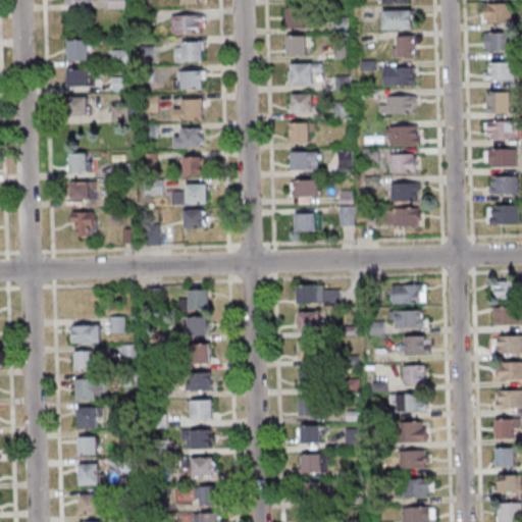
[(517,3),(483,3),(483,21),(517,21),(517,3)]
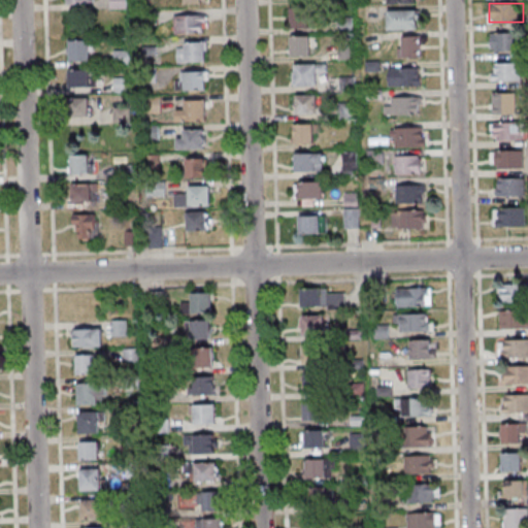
[(291,7),(291,28),(309,28),(309,7),(291,7)]
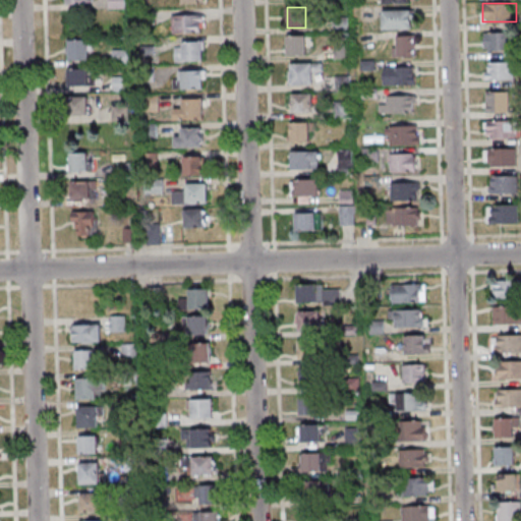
[(413,10),(383,10),(383,29),(413,29),(413,10)]
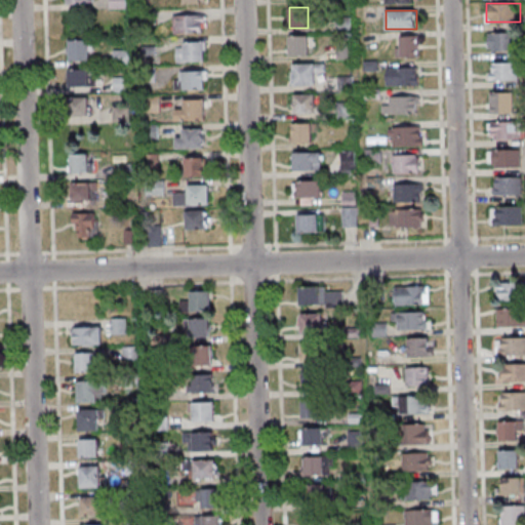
[(206,14),(173,14),(173,33),(206,33),(206,14)]
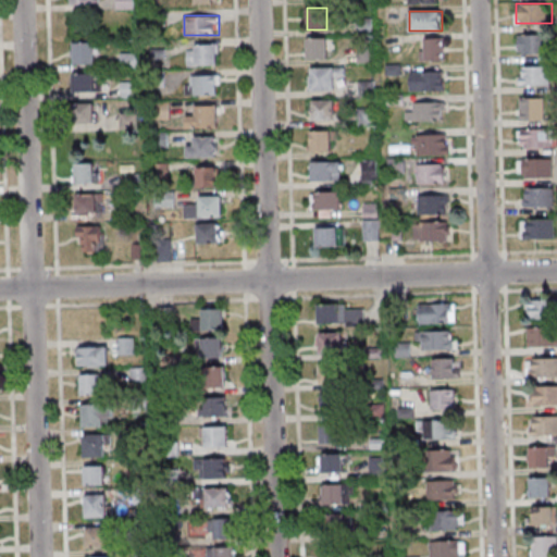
[(545,53),(545,35),(518,35),(518,53),(545,53)]
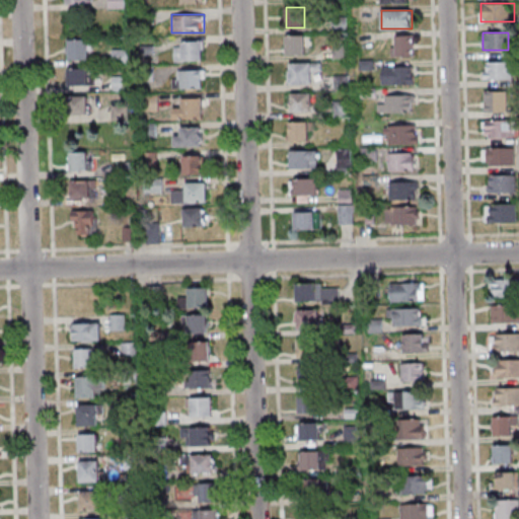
[(306,55),(306,34),(286,34),(286,55),(306,55)]
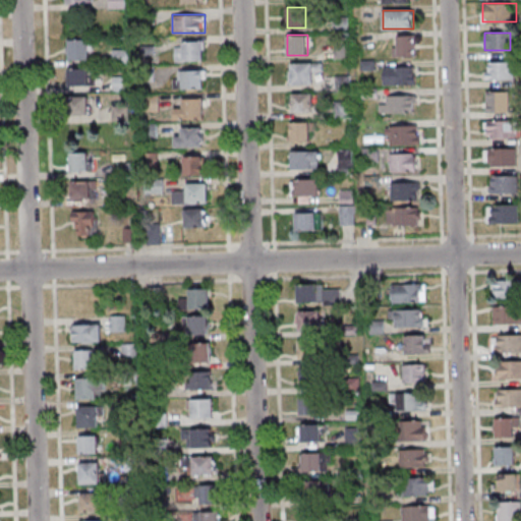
[(416,56),(416,36),(395,36),(395,56),(416,56)]
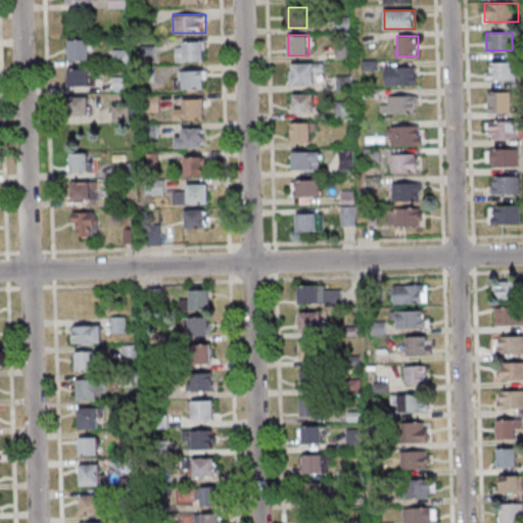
[(69,60),(90,60),(90,39),(69,39),(69,60)]
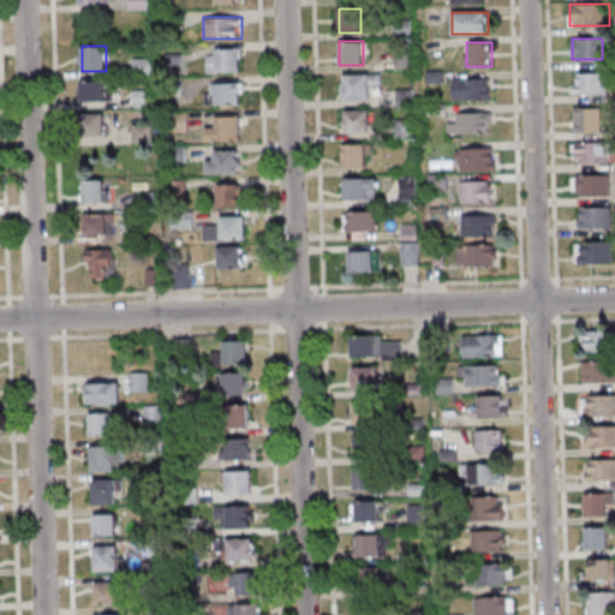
[(240,48),(208,48),(208,72),(240,72),(240,48)]
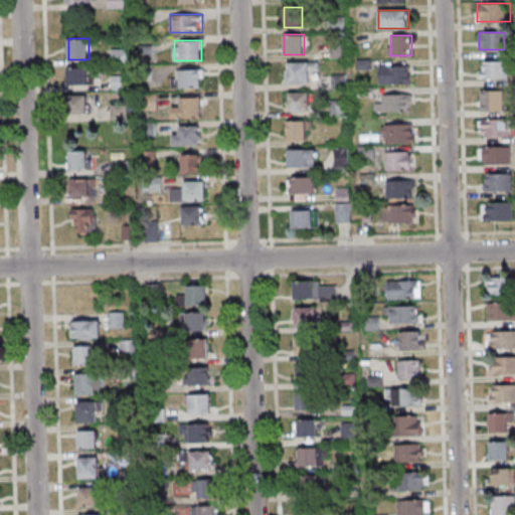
[(507,60),(481,60),(481,78),(507,78),(507,60)]
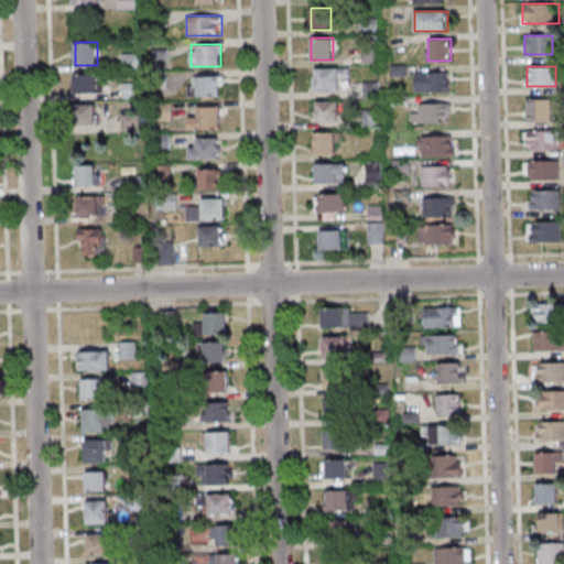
[(315,91),(338,91),(338,77),(348,77),(348,67),(315,67),(315,91)]
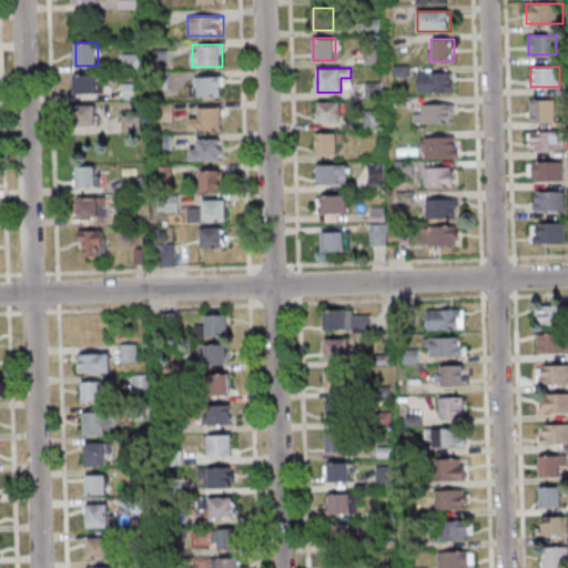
[(454,91),(454,72),(418,72),(418,91),(454,91)]
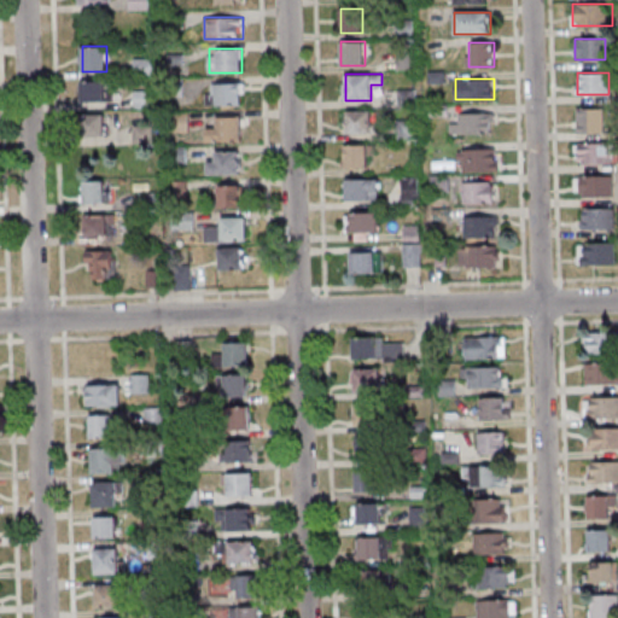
[(112,80),(82,80),(82,101),(112,101),(112,80)]
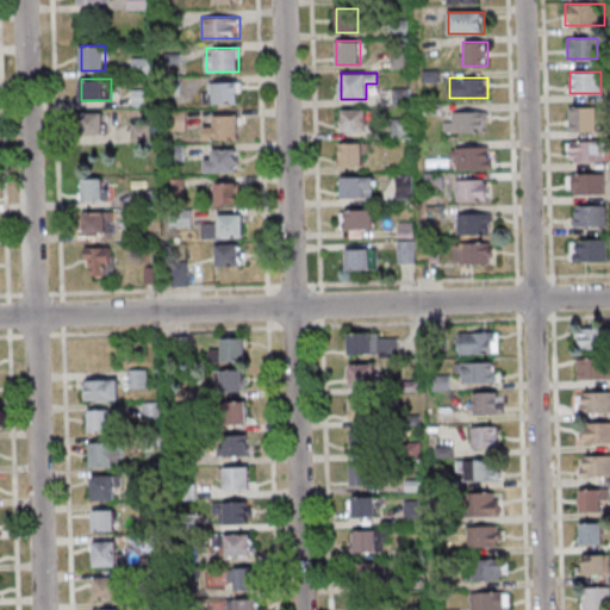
[(240,81),(204,81),(204,103),(240,103),(240,81)]
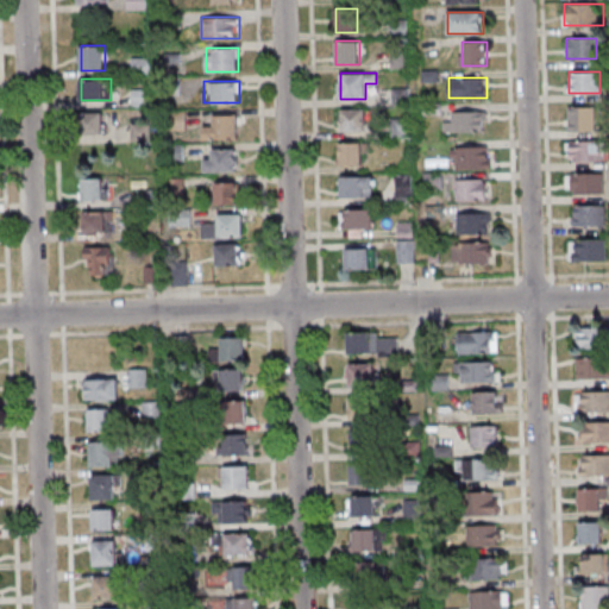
[(569,130),(595,130),(595,106),(569,106),(569,130)]
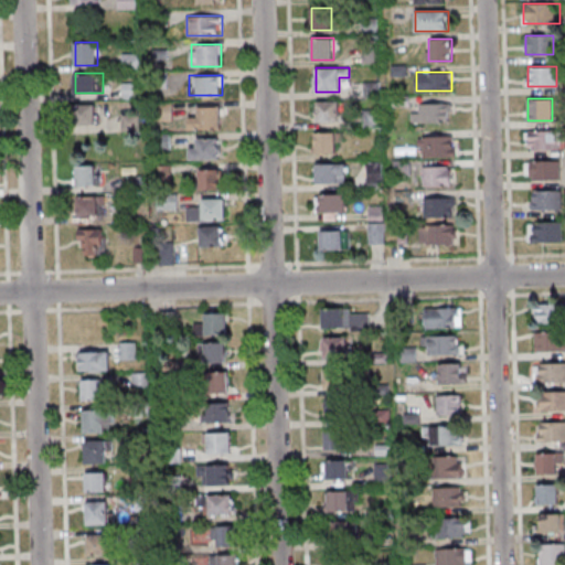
[(343,121),(343,100),(317,100),(317,121),(343,121)]
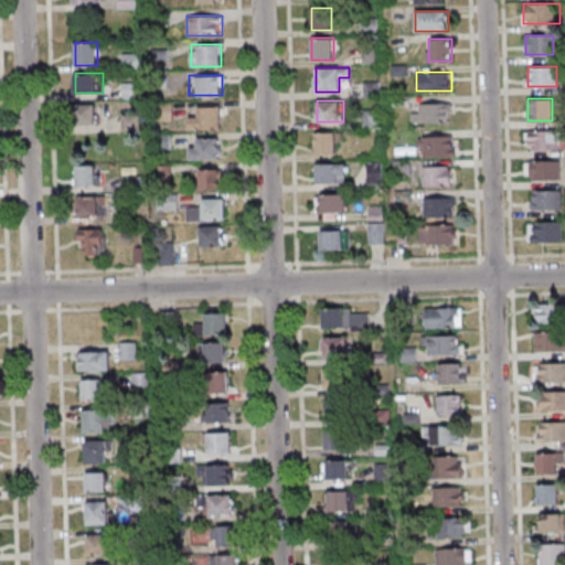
[(96,124),(96,103),(78,103),(78,124),(96,124)]
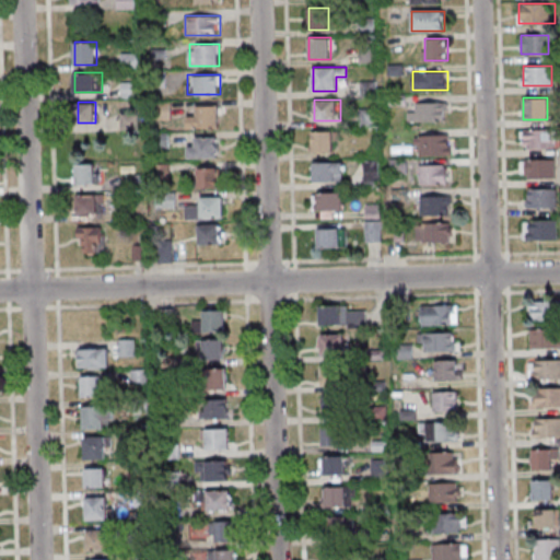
[(451,118),(451,102),(417,102),(417,118),(451,118)]
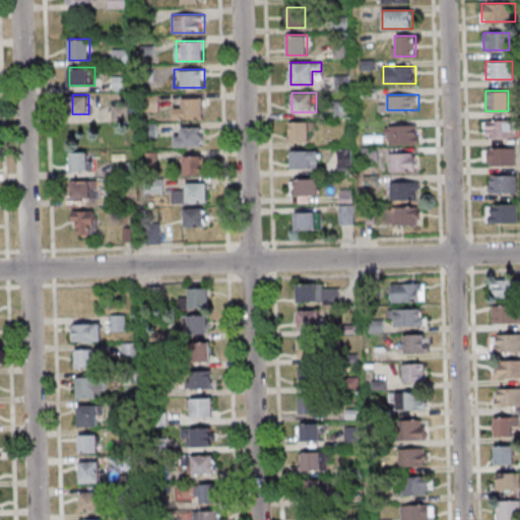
[(203,98),(184,98),(184,108),(175,108),(175,118),(203,118),(203,98)]
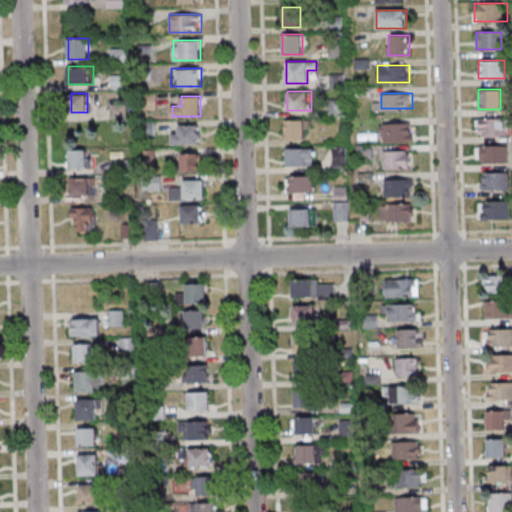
[(344,100),(330,100),(330,115),(344,115),(344,100)]
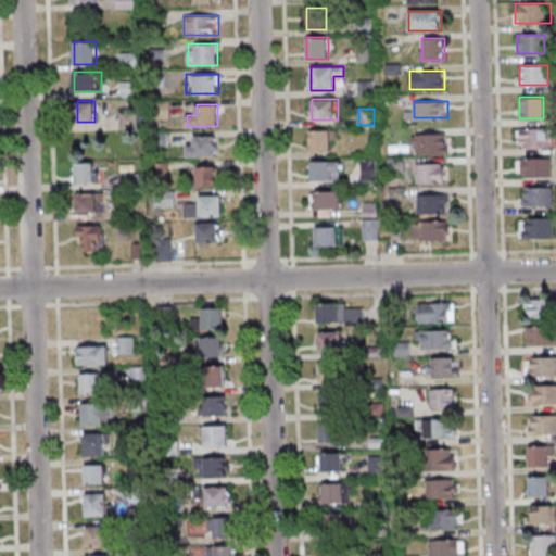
[(119,128),(137,128),(137,113),(119,113),(119,128)]
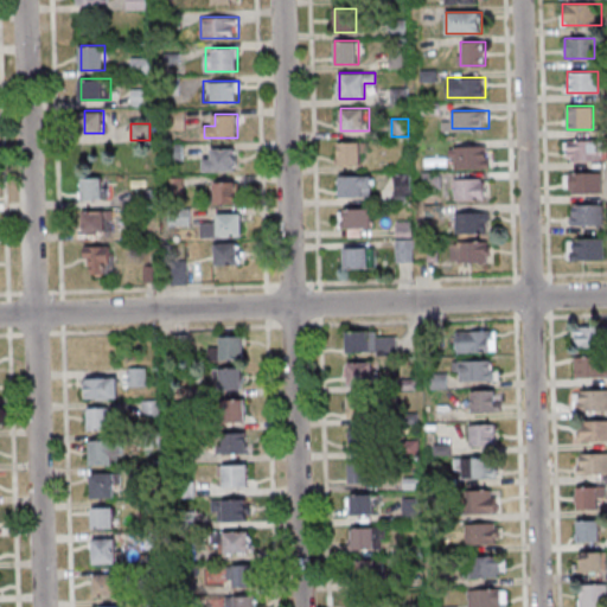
[(566,140),(566,161),(601,161),(601,140),(566,140)]
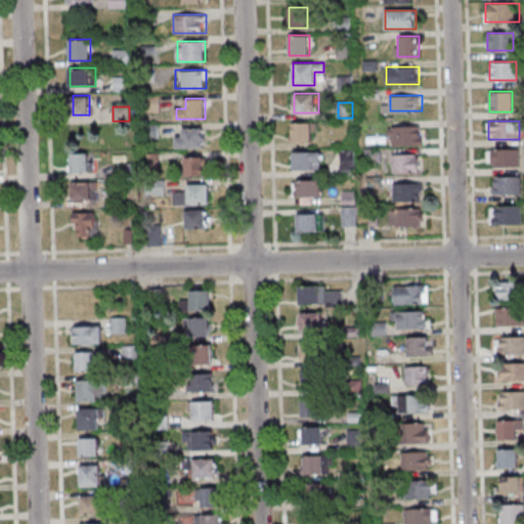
[(293,142),(312,142),(312,133),(318,133),(318,122),(293,122),(293,142)]
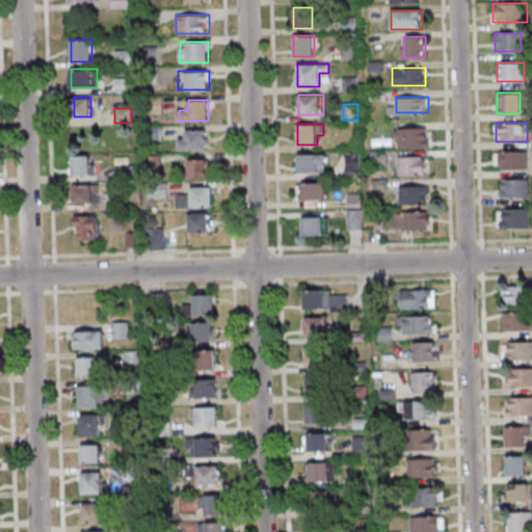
[(396,129),(396,147),(428,147),(428,129),(396,129)]
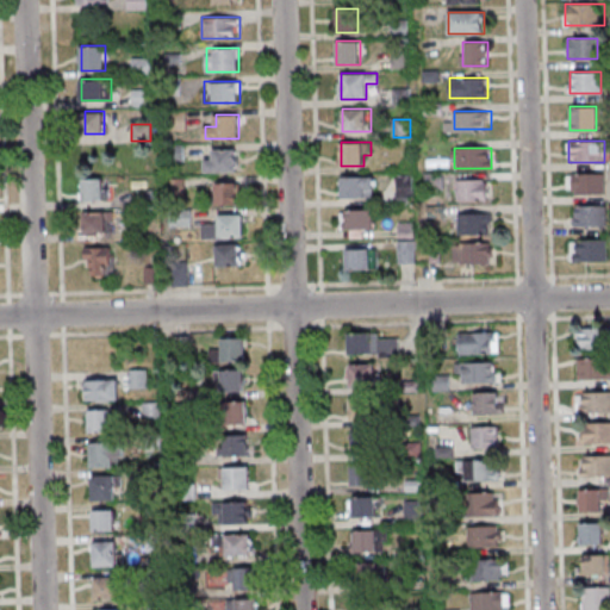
[(237,172),(237,149),(205,149),(205,172),(237,172)]
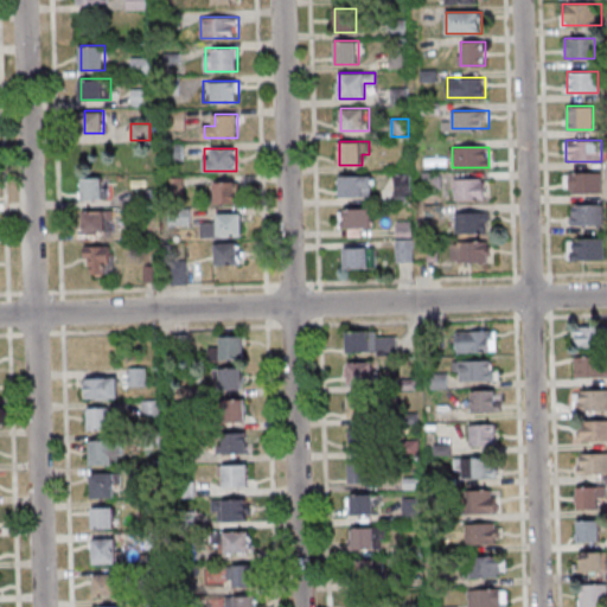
[(423,172),(423,189),(442,189),(442,172),(423,172)]
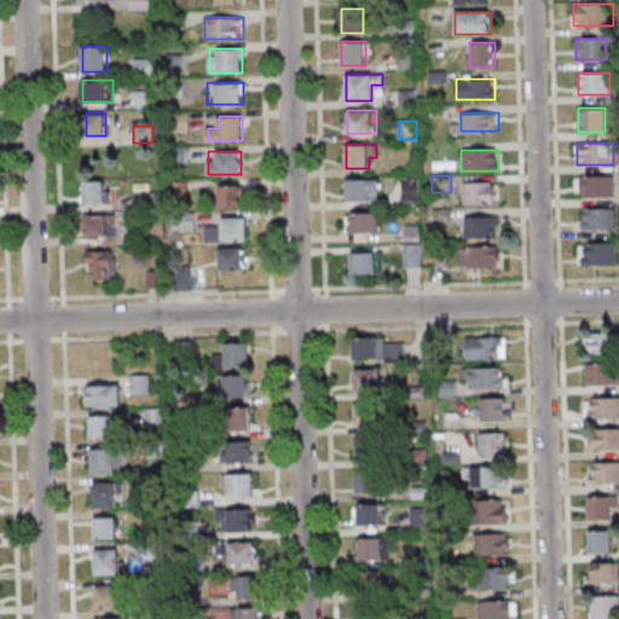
[(614,196),(614,175),(576,175),(576,196),(614,196)]
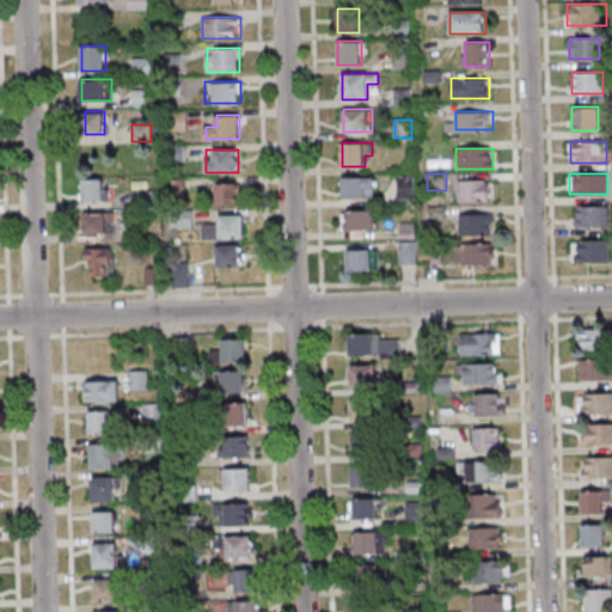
[(375,199),(375,176),(342,176),(342,199),(375,199)]
